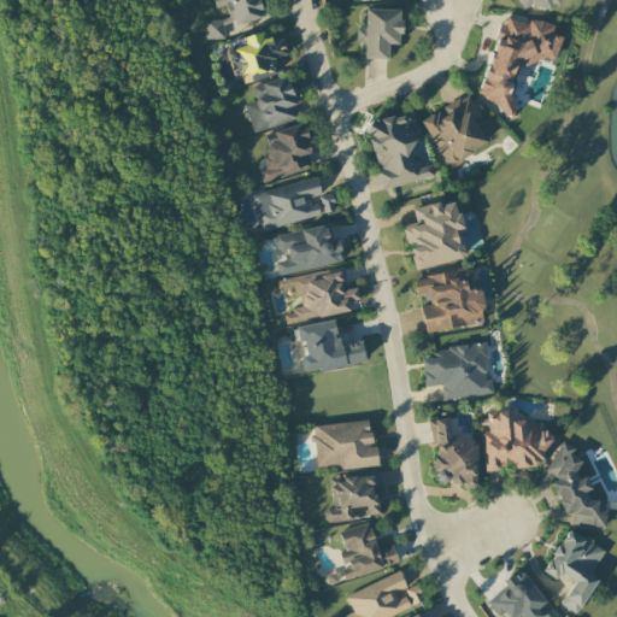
[(212,0),(216,9),(224,6),(228,17),(204,23),(209,40),(225,36),(224,29),(264,17),(258,0),(212,0)]
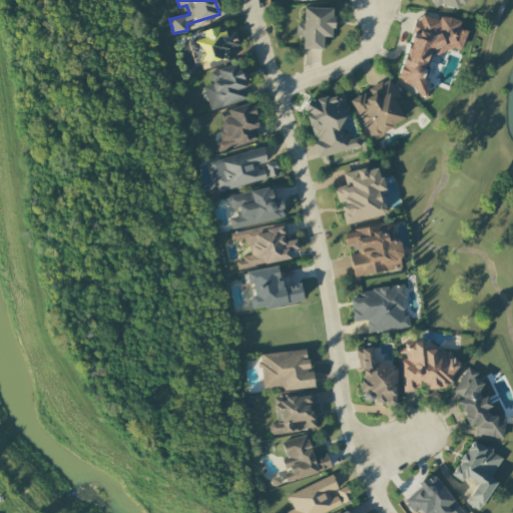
[(428,0),(434,8),(440,4),(455,9),(465,1),(465,0),(428,0)]
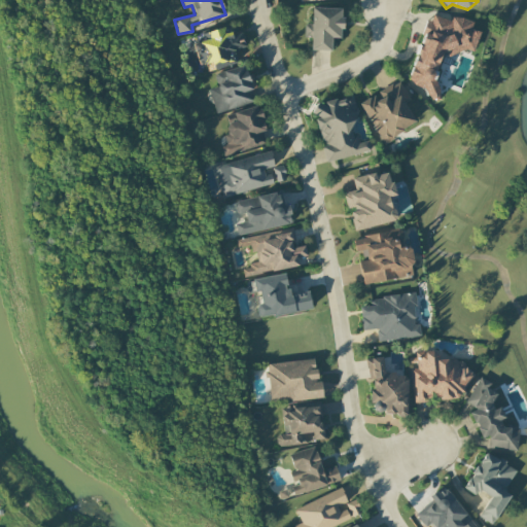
[(342,8),(312,7),(311,25),(305,25),(304,36),(311,37),(311,50),(331,51),(331,38),(342,38),(342,8)]
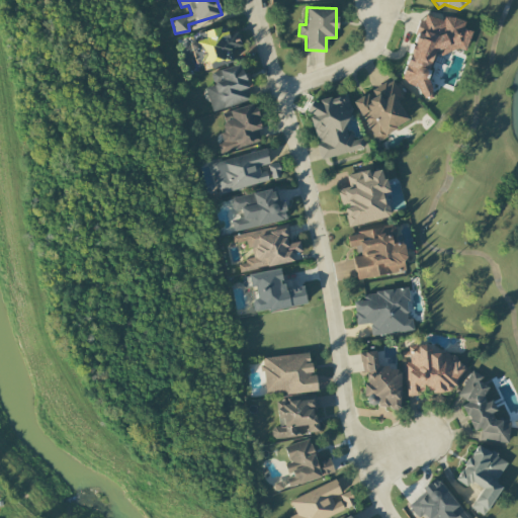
[(403,82),(420,87),(418,95),(425,97),(436,55),(445,57),(447,48),(465,52),(470,30),(462,28),(464,21),(444,16),(443,20),(420,14),(403,82)]
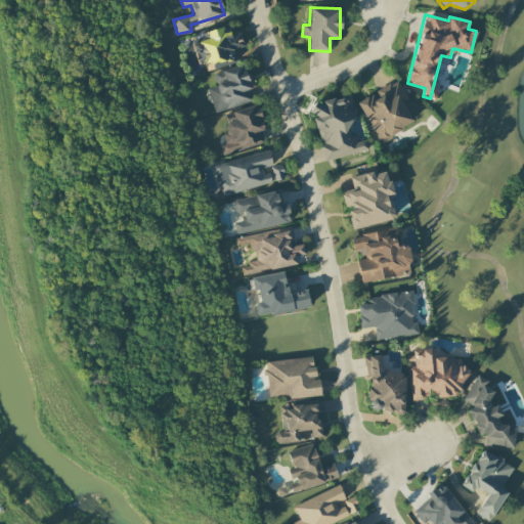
[(235,62),(231,50),(245,47),(241,32),(230,35),(227,26),(202,33),(204,40),(195,42),(204,72),(235,62)]
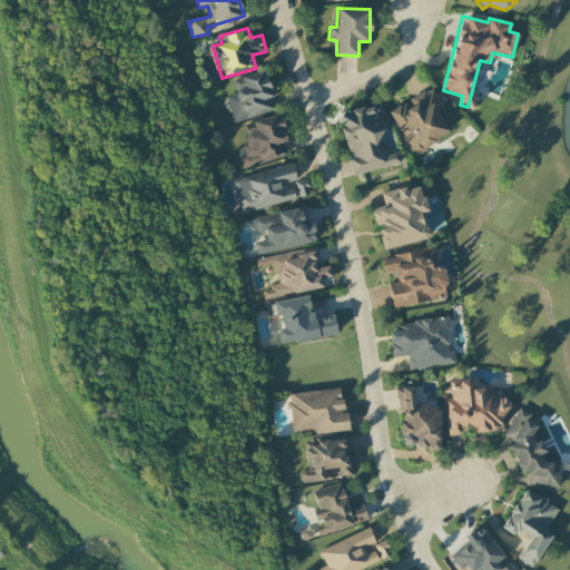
[(226,97),(233,123),(275,110),(271,96),(272,96),(265,70),(231,80),(235,94),(226,97)]
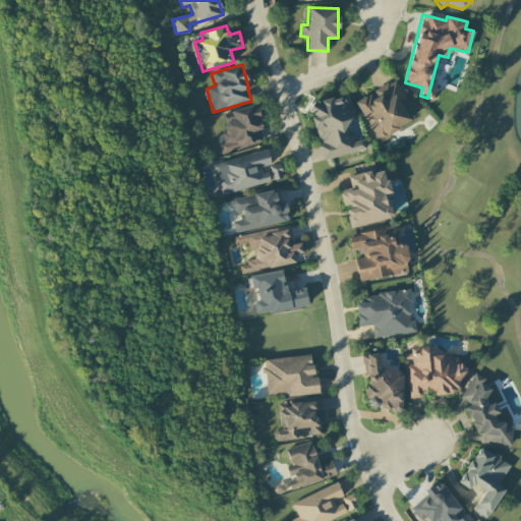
[(410,121),(399,101),(405,98),(395,79),(355,101),(379,143),(390,137),(387,133),(410,121)]
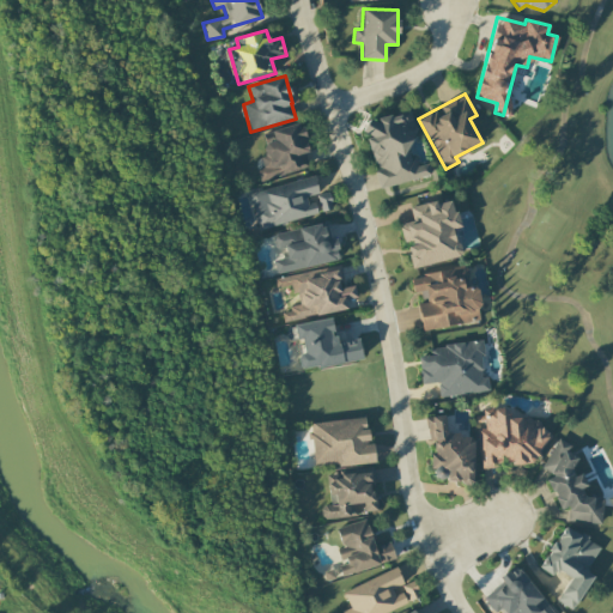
[(378,188),(431,176),(428,164),(418,167),(416,157),(417,156),(407,111),(363,122),(378,188)]
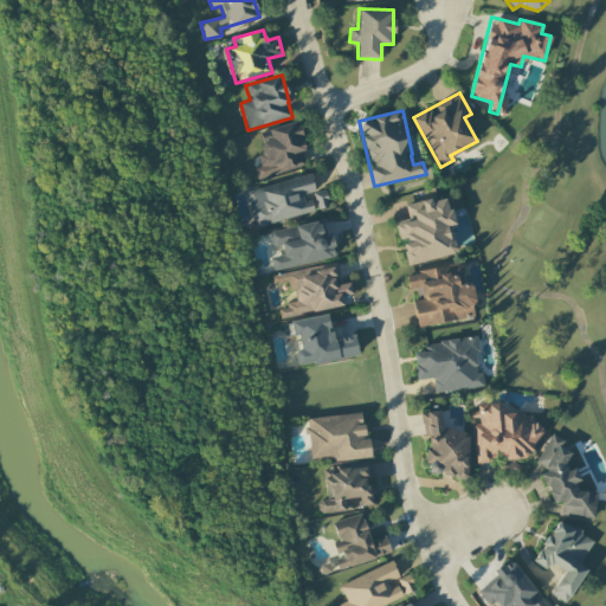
[(257,180),(308,165),(296,123),(256,135),(264,165),(253,167),(257,180)]
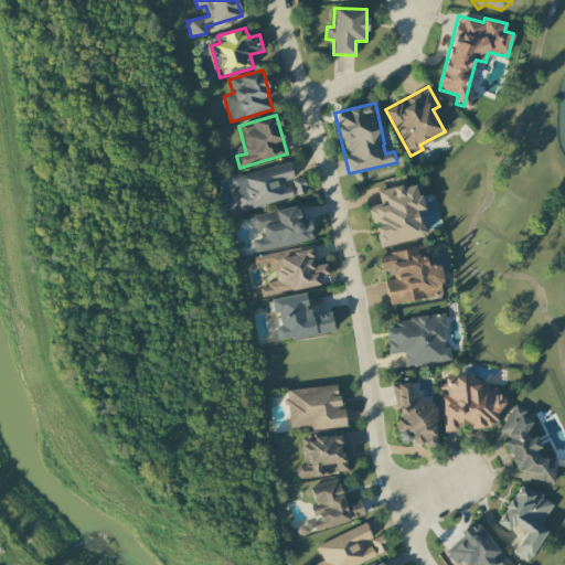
[(292,198),(288,182),(295,181),(289,162),(230,178),(238,212),(292,198)]
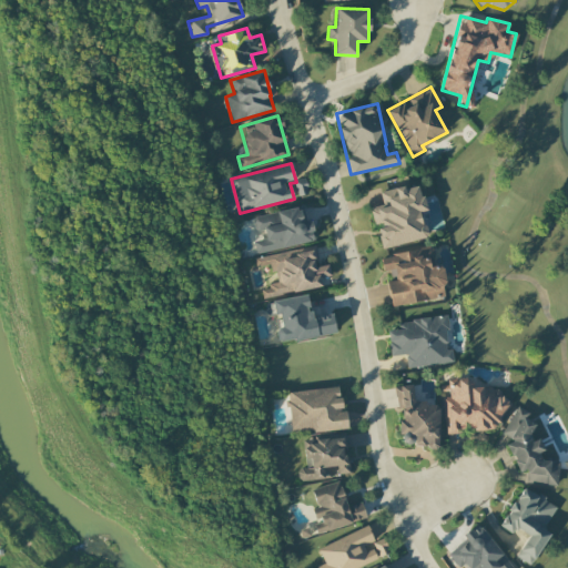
[(294,180),(297,196),(308,194),(304,178),(294,180)]
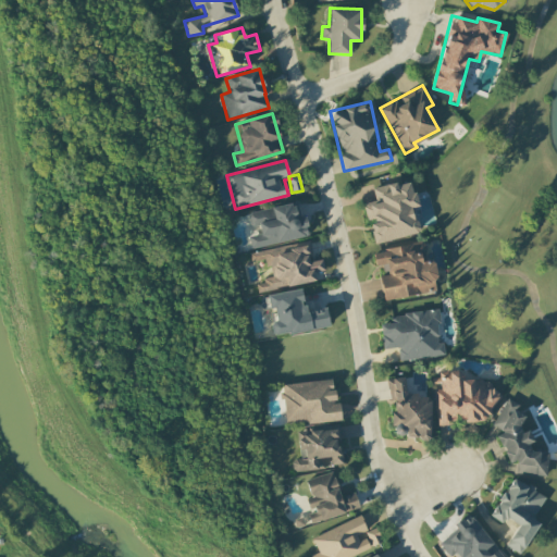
[(373,244),(418,233),(412,208),(417,207),(410,180),(372,189),(375,201),(362,203),(367,222),(368,222),(373,244)]
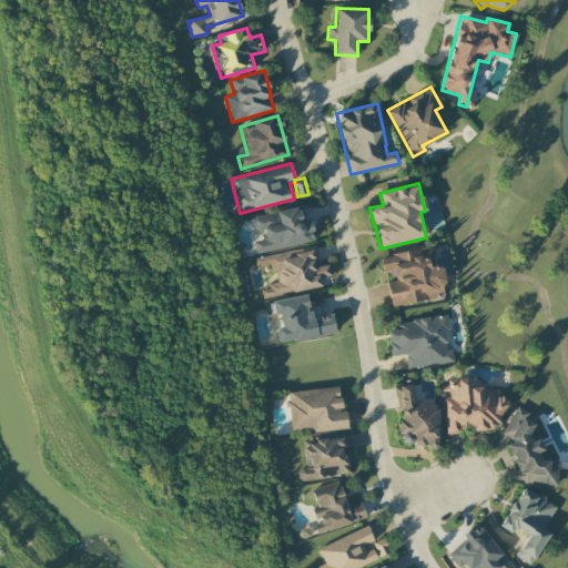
[(256,254),(315,240),(310,221),(302,223),(298,206),(252,217),(255,232),(263,230),(265,239),(253,242),(256,254)]
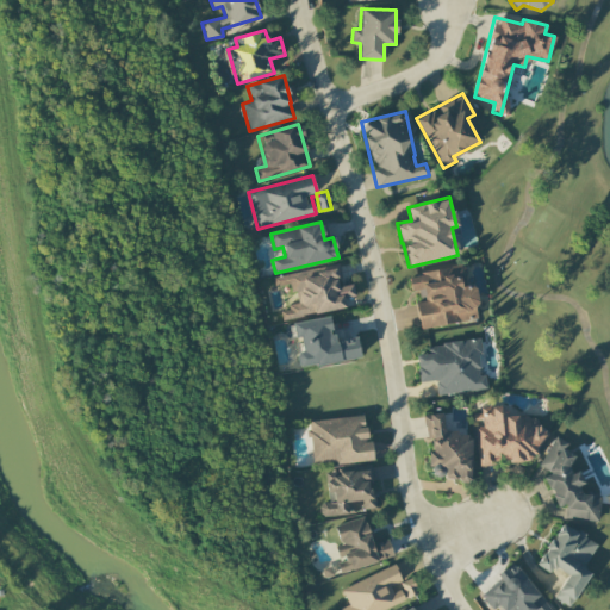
[(282,319),(344,309),(343,298),(354,296),(353,285),(338,287),(335,266),(275,277),(278,287),(293,285),(297,305),(280,309),(282,319)]
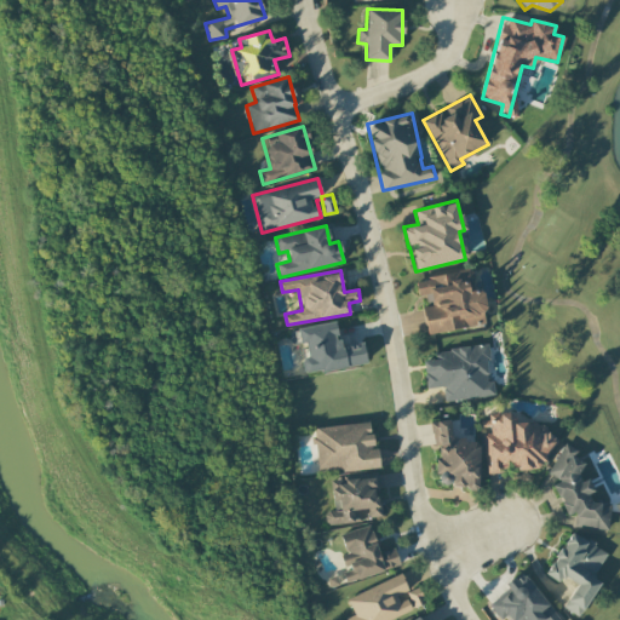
[(426,334),(487,325),(481,290),(470,292),(466,271),(414,280),(418,297),(426,294),(428,306),(422,308),(426,334)]
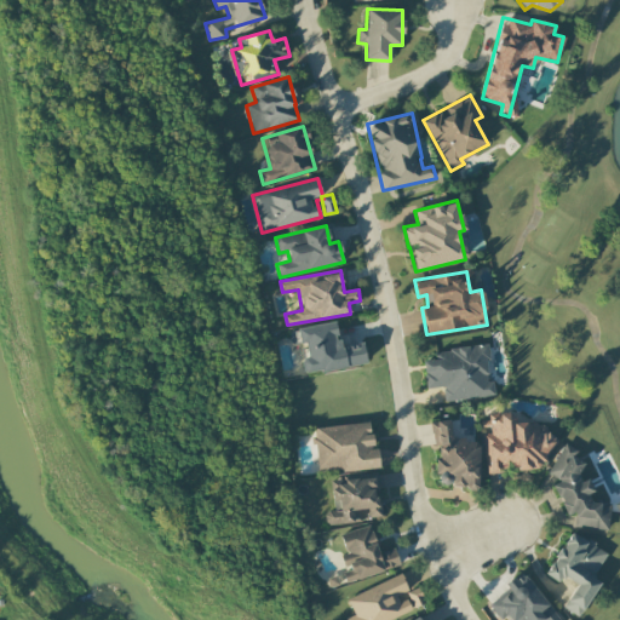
[(366,365),(362,343),(339,346),(336,322),(297,328),(299,344),(305,343),(308,357),(302,359),(304,374),(366,365)]
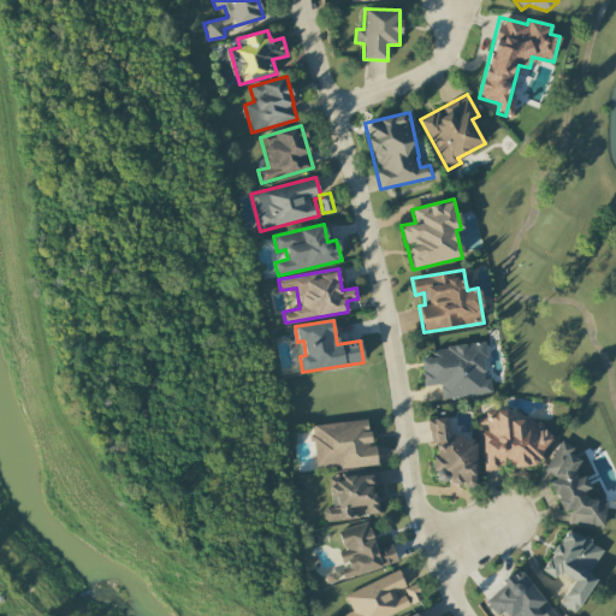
[(422,386),(439,385),(440,398),(491,394),(490,379),(486,379),(483,343),(432,348),(432,357),(420,359),(422,386)]
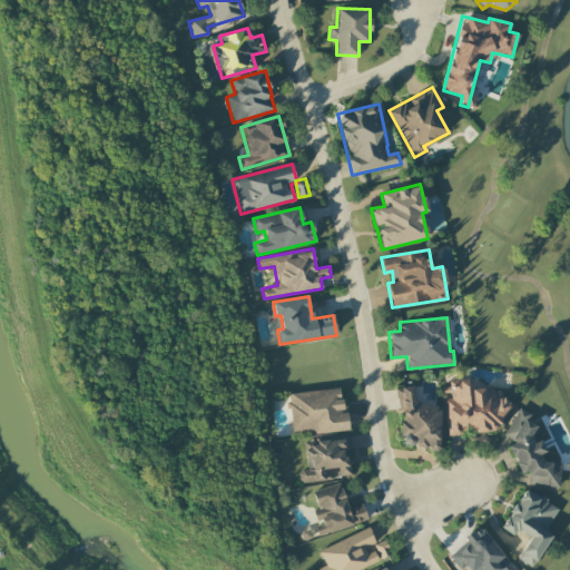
[(446,435),(508,429),(504,402),(503,402),(501,382),(452,386),(453,399),(443,399),(446,435)]
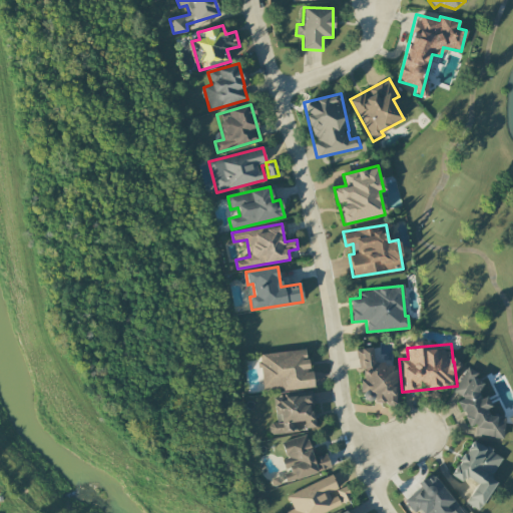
[(396,364),(373,364),(373,349),(360,348),(359,391),(374,392),(373,405),(396,405),(396,364)]
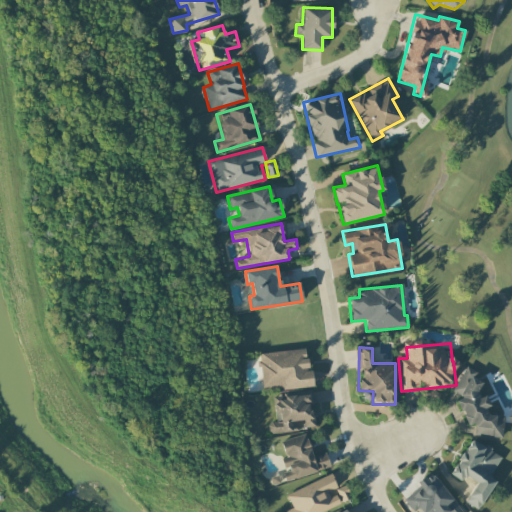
[(258,353),(262,391),(313,385),(312,370),(308,371),(305,349),(258,353)]
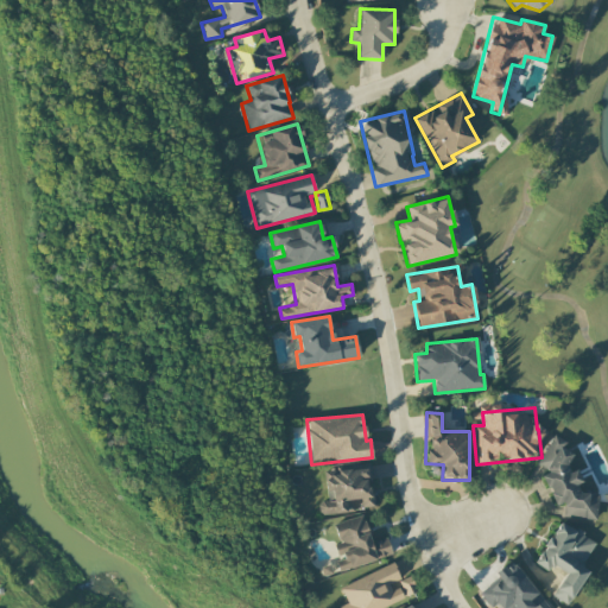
[(596,519),(599,494),(578,493),(580,472),(567,470),(567,464),(572,454),(559,447),(563,439),(552,435),(538,466),(546,469),(540,482),(552,488),(551,504),(564,505),(563,517),(596,519)]
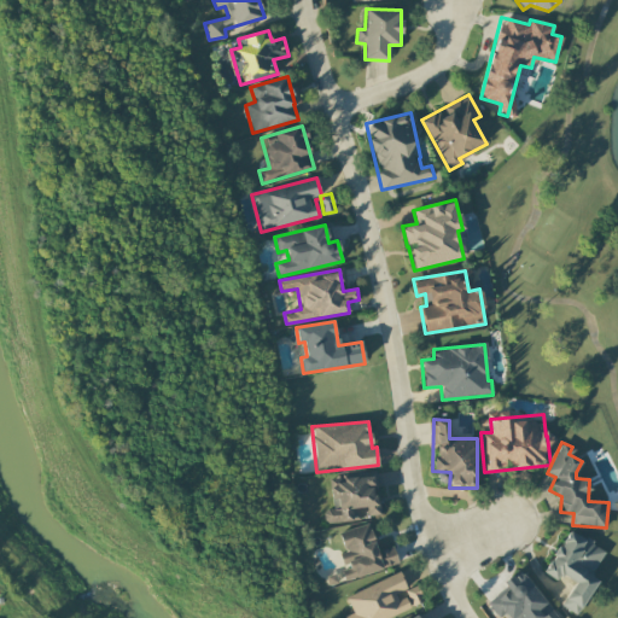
[(379,518),(375,476),(330,479),(332,508),(324,509),(325,523),(379,518)]
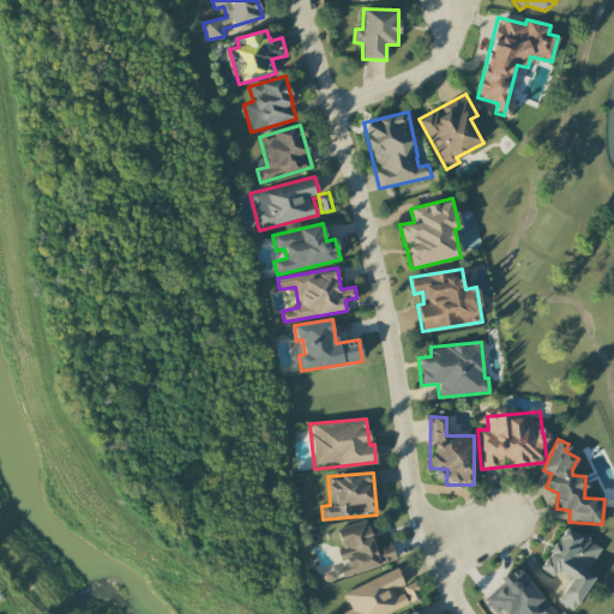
[(396,561),(391,543),(374,547),(367,521),(337,529),(342,548),(336,551),(343,576),(396,561)]
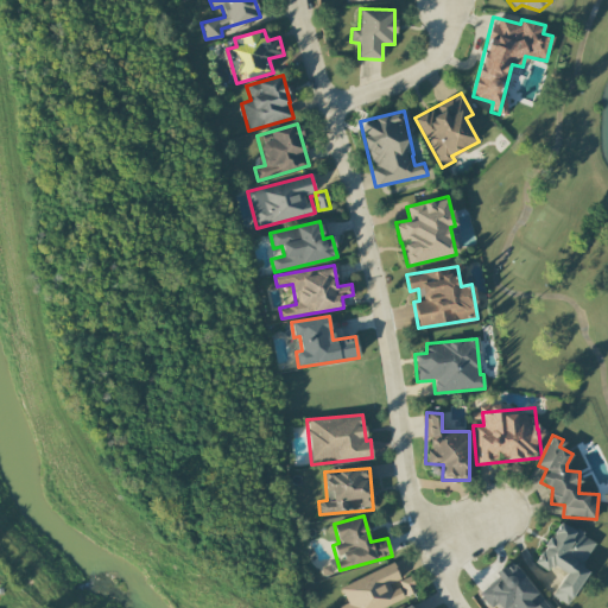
[(567,605),(588,571),(581,565),(595,542),(559,520),(533,563),(548,572),(552,565),(564,574),(551,595),(567,605)]
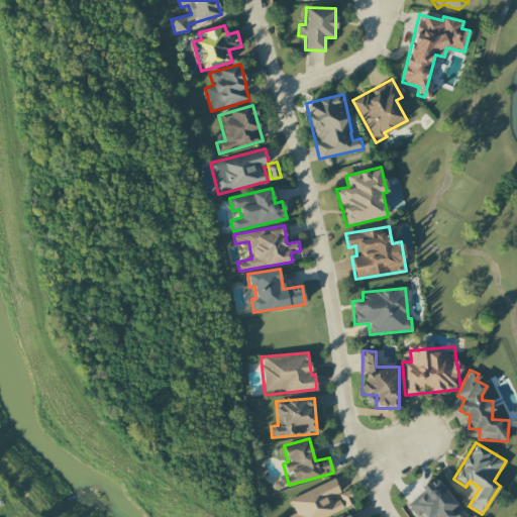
[(289,499),(295,513),(288,516),(325,516),(354,504),(348,490),(340,493),(334,479),(289,499)]
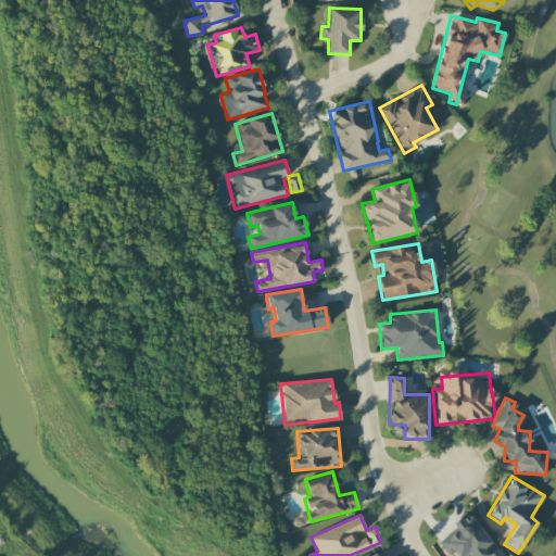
[(454,552),(456,555),(502,555),(469,515),(436,541),(449,555),(454,552)]
